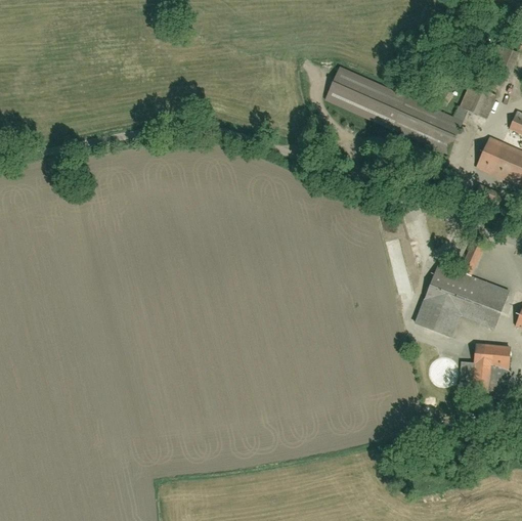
[(399,105),(389,131),(446,155),(457,129),(399,105)]
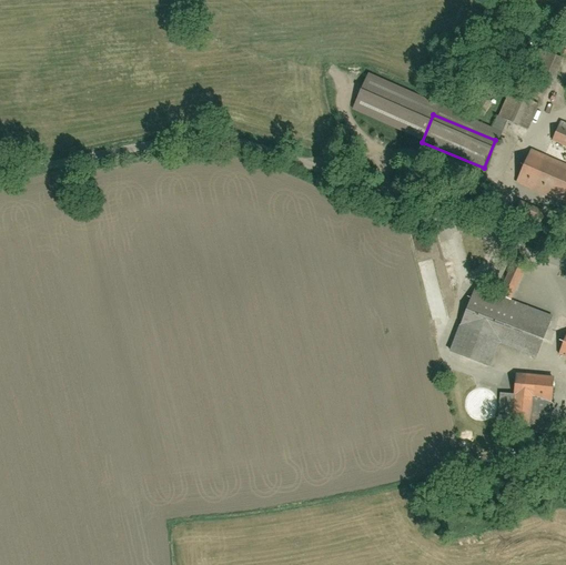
[(565,121),(558,119),(548,143),(565,149),(565,121)]
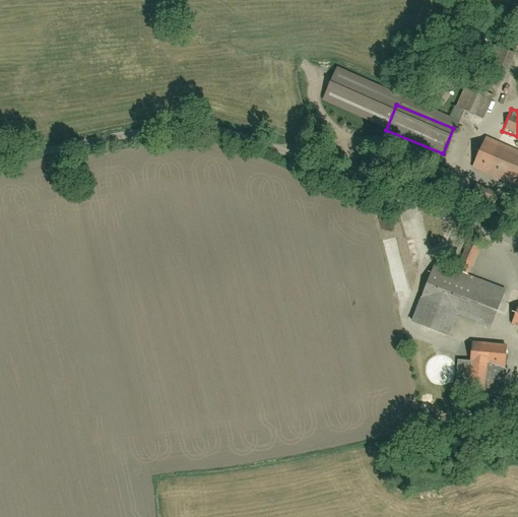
[(517,146),(484,133),(471,165),(517,184),(517,146)]
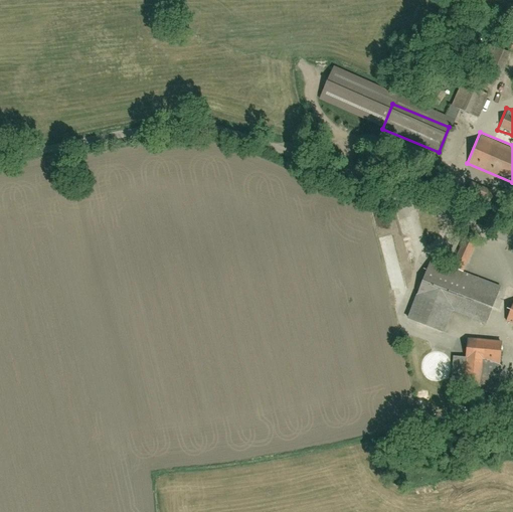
[(497,187),(474,178),(467,195),(491,205),(497,187)]
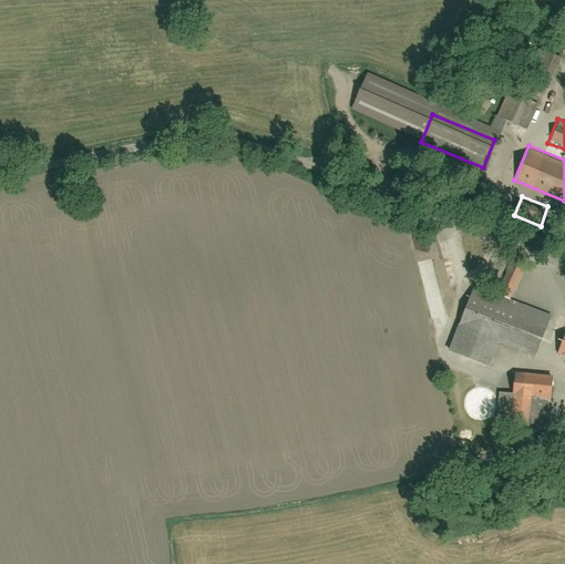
[(552,315),(510,298),(523,265),(494,253),(481,287),(474,285),(447,351),(489,368),(499,341),(535,356),(552,315)]
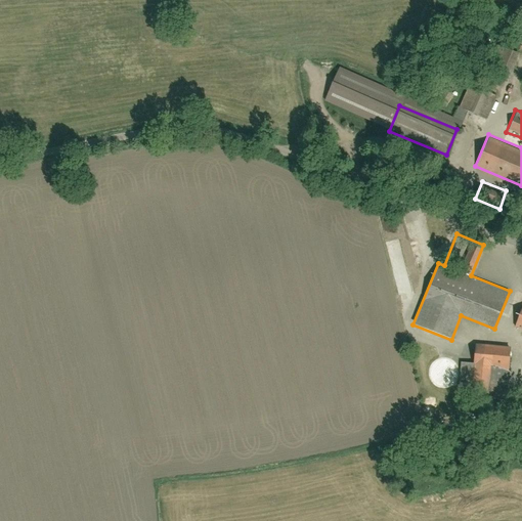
[(460,362),(459,390),(473,391),(473,394),(506,395),(508,354),(474,353),(474,362),(460,362)]
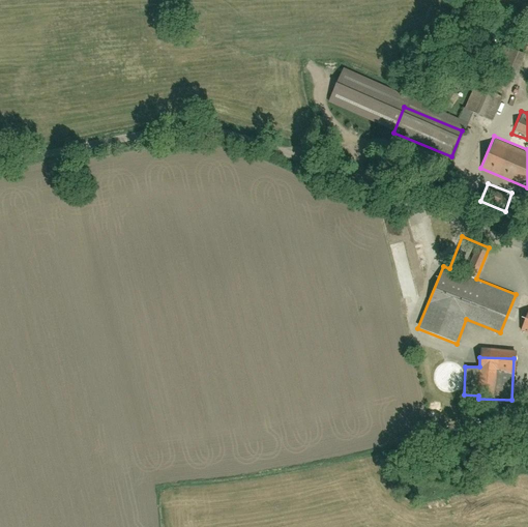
[(432,379),(434,385),(441,391),(450,392),(458,388),(462,382),(462,376),(459,368),(453,363),(447,362),(440,363),(435,369),(433,374),(432,379)]
